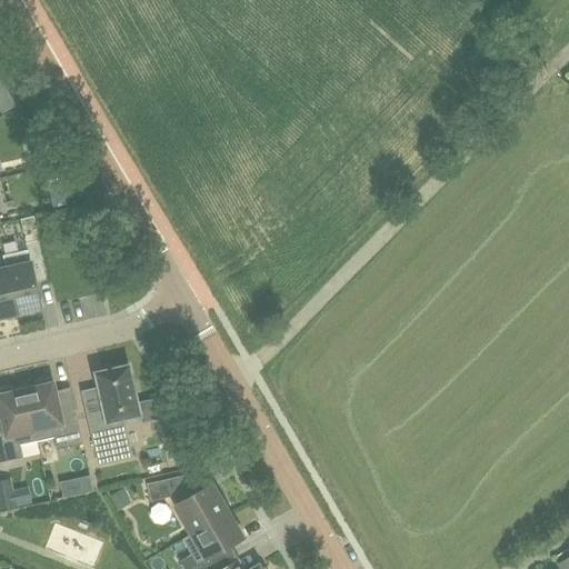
[(12,108),(22,102),(13,86),(3,91),(12,108)]
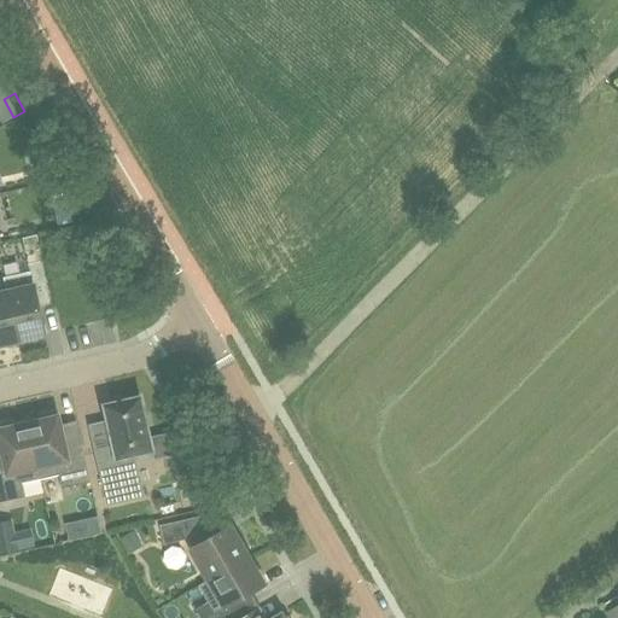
[(22,238),(25,252),(40,249),(36,234),(22,238)]
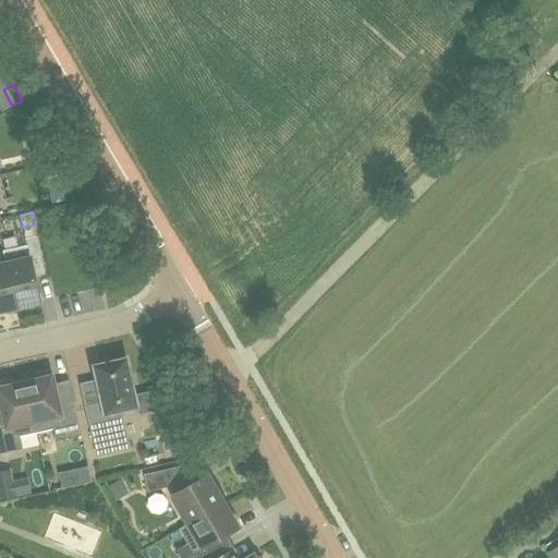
[(27,244),(3,250),(16,307),(40,302),(35,276),(47,274),(38,234),(25,238),(27,244)]
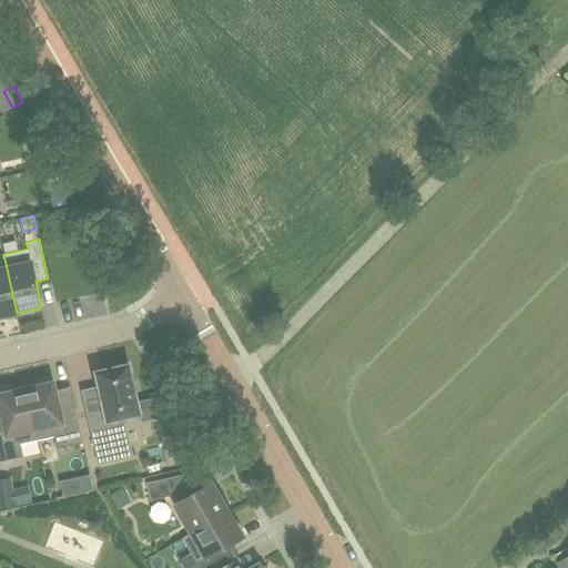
[(0,316),(17,313),(3,254),(2,254),(6,267),(0,267),(0,316)]
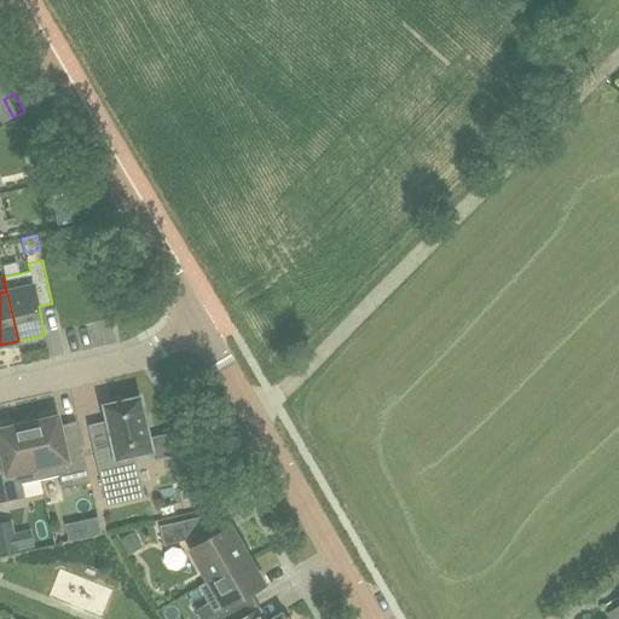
[(185,452),(173,432),(149,438),(146,431),(150,427),(148,417),(144,415),(139,399),(123,403),(120,400),(110,401),(108,406),(104,406),(114,446),(96,451),(104,491),(139,482),(134,457),(152,452),(154,460),(185,452)]
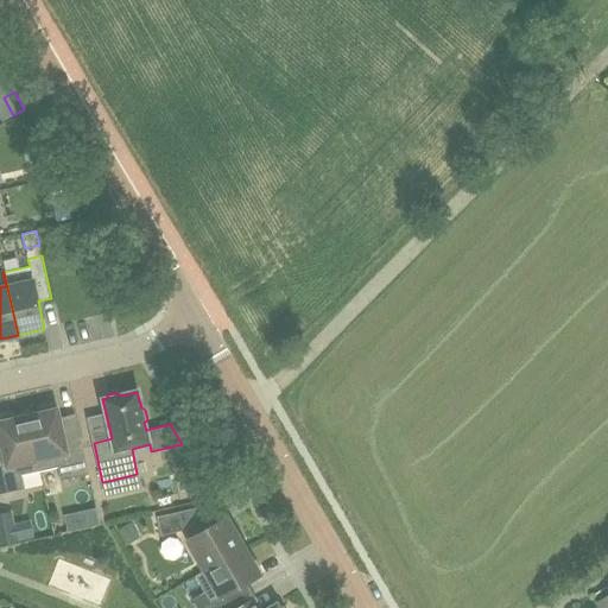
[(39,413),(27,417),(39,473),(57,468),(61,481),(89,475),(81,438),(69,442),(68,438),(63,436),(57,410),(55,411),(51,406),(40,409),(39,413)]
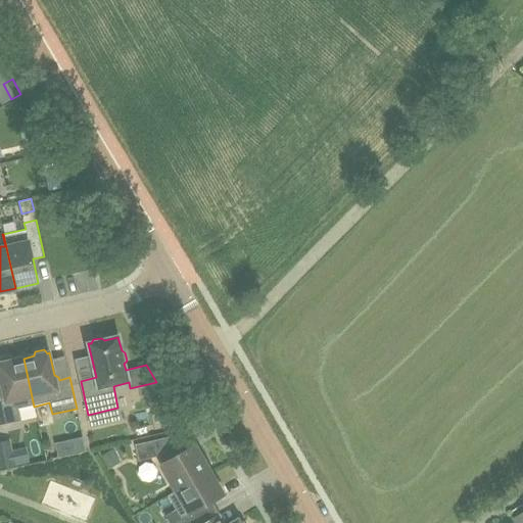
[(34,407),(24,359),(12,361),(9,358),(1,360),(0,361),(0,377),(4,395),(0,396),(0,426),(21,421),(18,410),(34,407)]
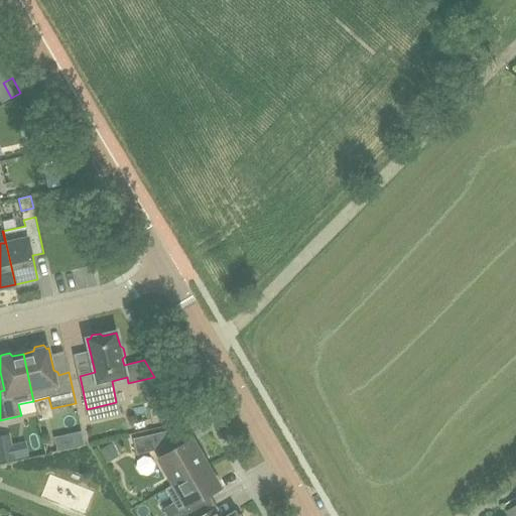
[(157,417),(167,423),(173,412),(163,406),(157,417)]
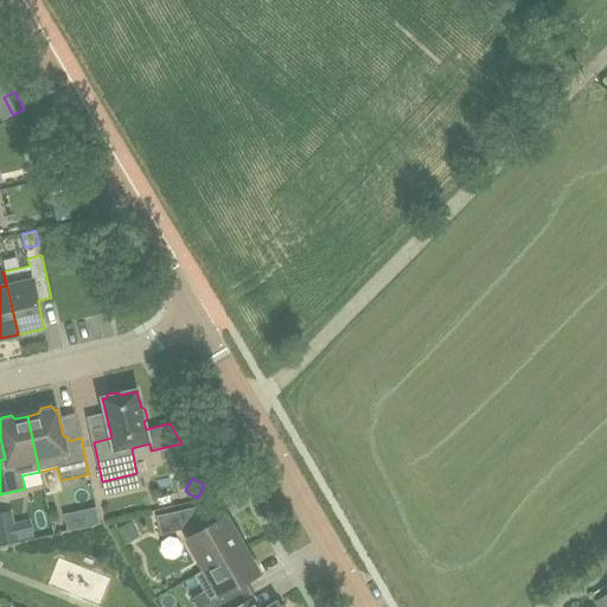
[(186,538),(204,570),(243,548),(225,517),(204,529),(202,525),(198,528),(187,510),(155,516),(161,535),(185,529),(190,537),(186,538)]
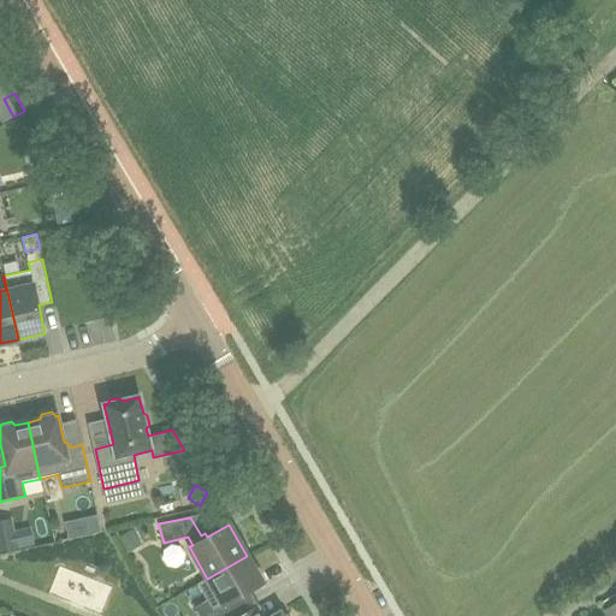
[(262,584),(247,556),(207,579),(214,591),(205,596),(207,600),(195,608),(200,615),(237,615),(230,602),(262,584)]
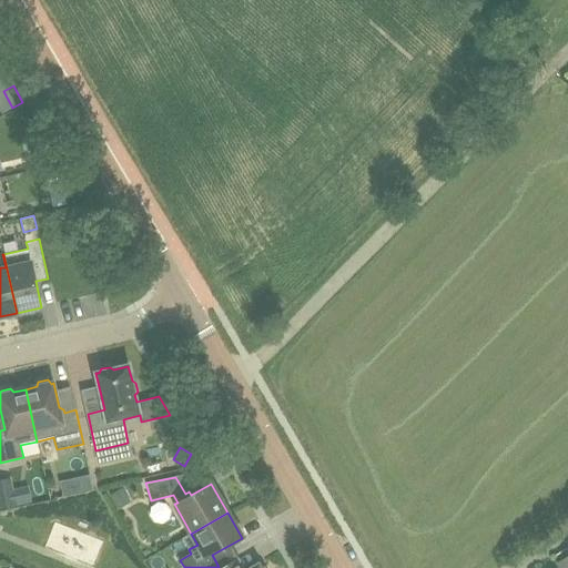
[(107,566),(112,541),(63,531),(58,557),(107,566)]
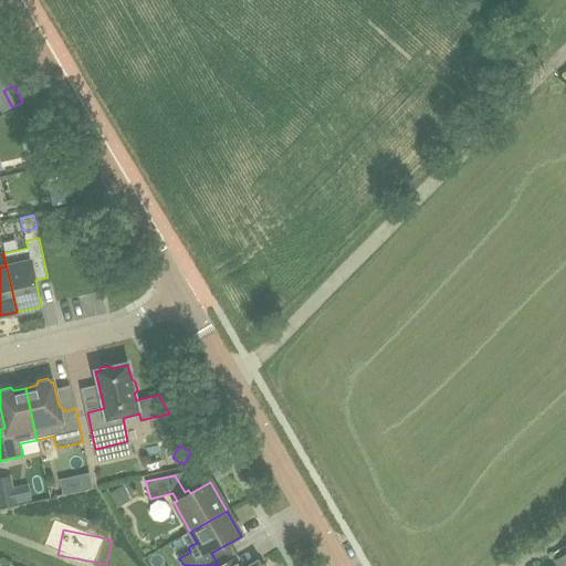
[(565,565),(565,554),(556,561),(558,565),(565,565)]
